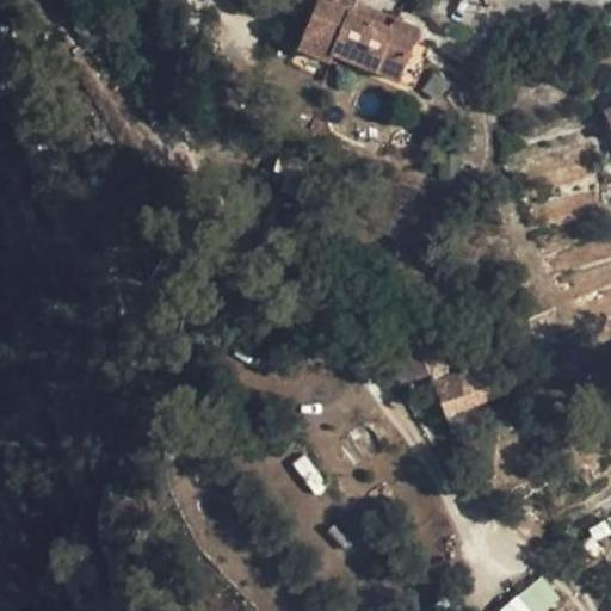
[(347,0),(316,0),(297,50),(329,65),(333,55),(397,84),(418,30),(393,20),(389,30),(350,13),(355,2),(347,0)]
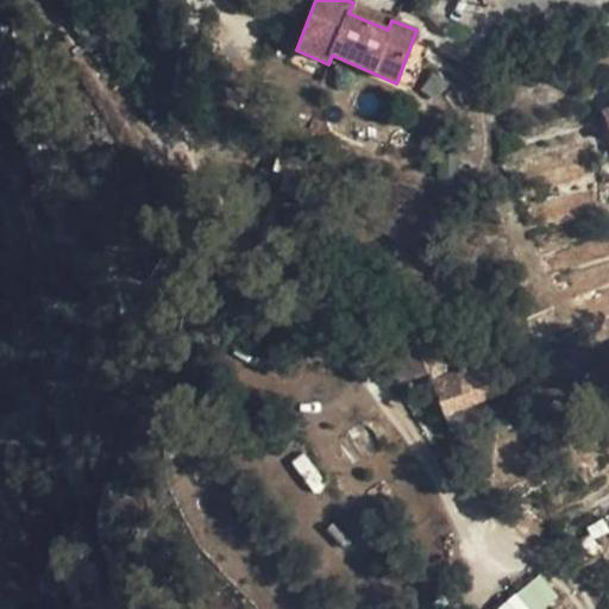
[(391,20),(353,2),(349,13),(388,30),(391,20)]
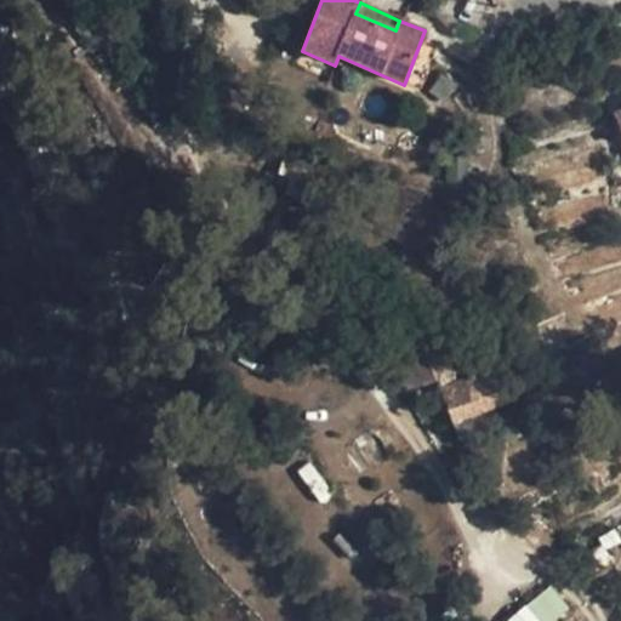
[(511,403),(496,366),(460,381),(446,346),(437,349),(431,336),(405,346),(421,387),(436,381),(451,423),(457,437),(483,427),(479,414),(511,403)]
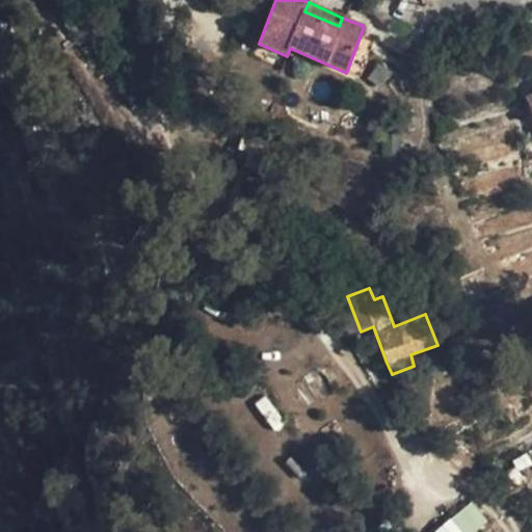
[(254,404),(272,429),(285,421),(266,395),(254,404)]
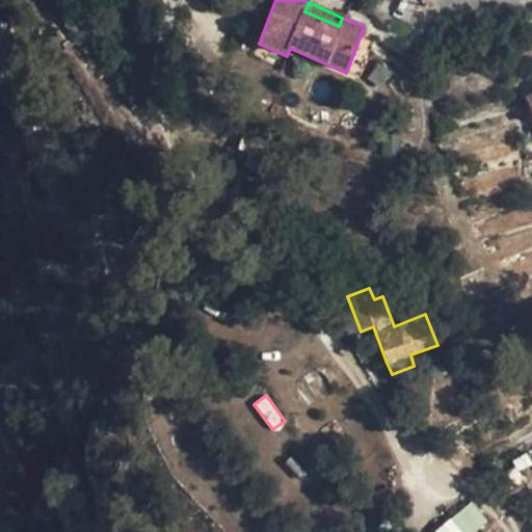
[(478,531),(483,527),(461,505),(434,531),(478,531)]
